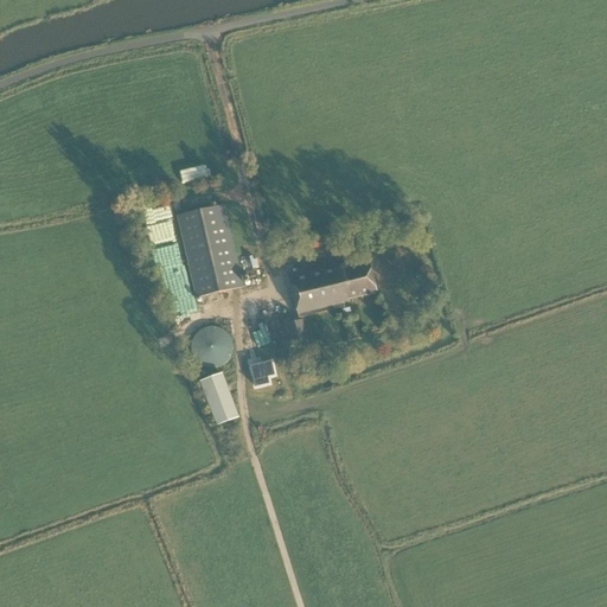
[(246,286),(225,203),(179,215),(198,298),(246,286)]
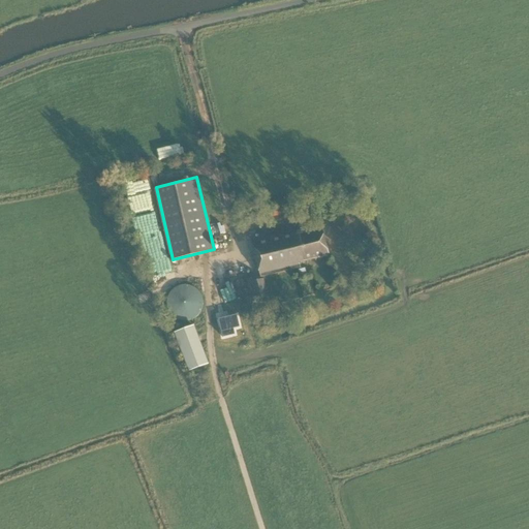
[(330,256),(323,228),(298,235),(297,229),(252,240),(261,277),(302,267),(301,262),(330,256)]
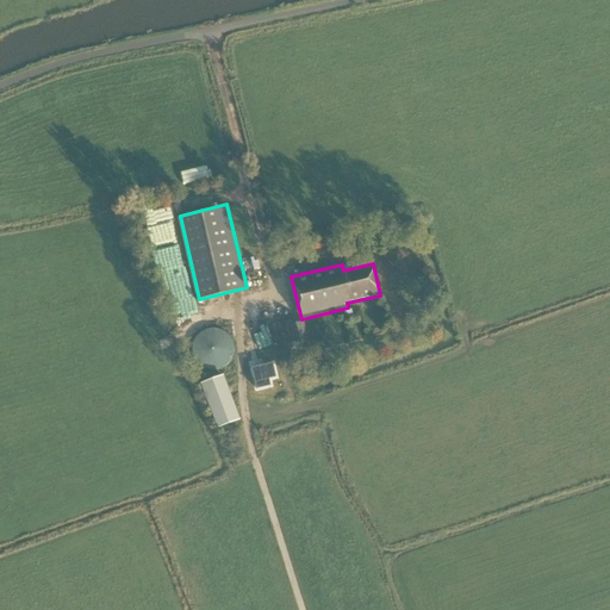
[(369,328),(383,323),(377,307),(365,311),(369,328)]
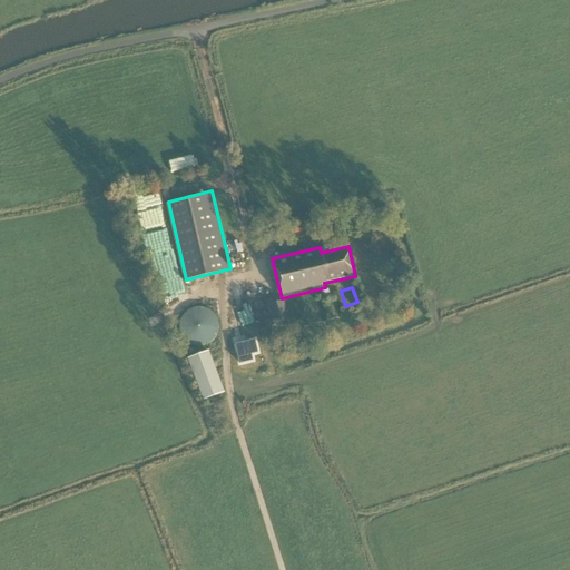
[(253,314),(246,315),(243,293),(234,294),(239,326),(254,324),(253,314)]
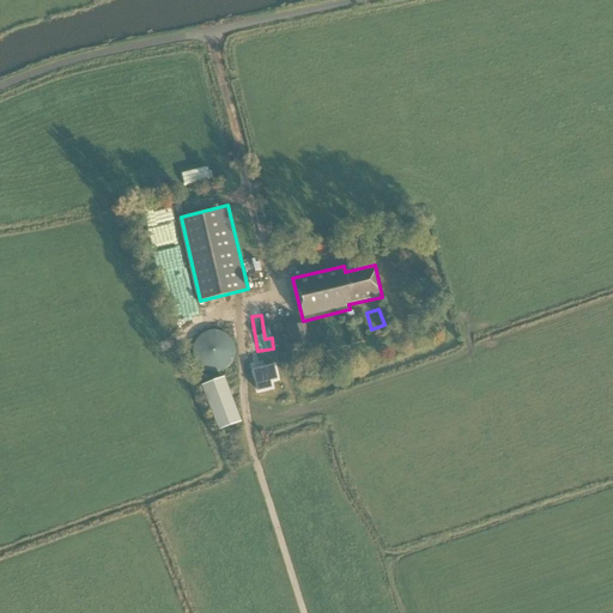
[(313,346),(307,322),(291,326),(297,350),(313,346)]
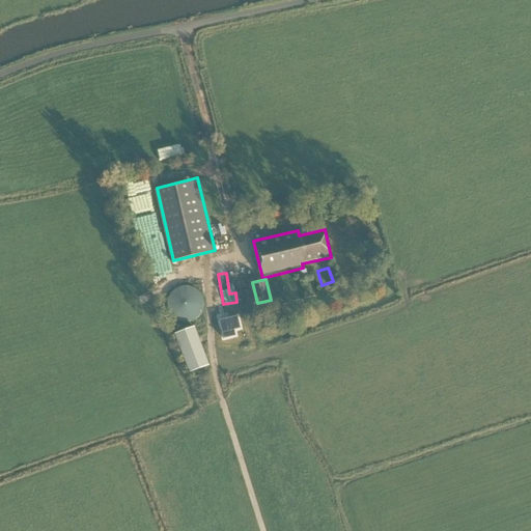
[(176,296),(177,296),(174,302),(196,311),(203,295),(180,284),(176,296)]
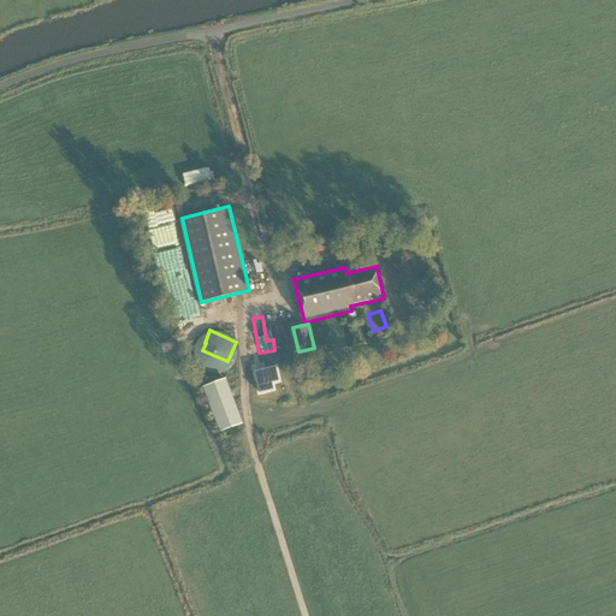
[(279,381),(277,367),(255,372),(260,394),(274,390),(272,384),(279,381)]
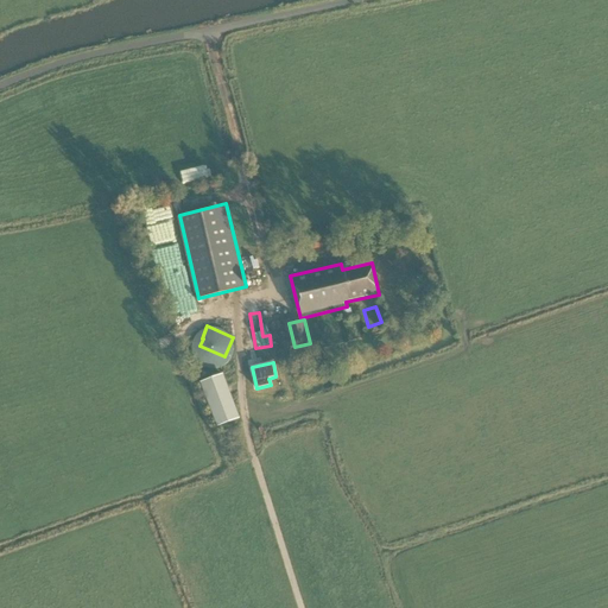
[(216,425),(238,418),(222,373),(201,381),(216,425)]
